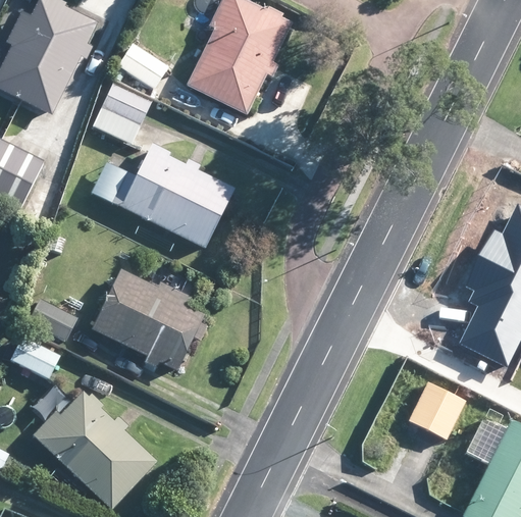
[(0,89),(51,115),(82,54),(87,56),(92,45),(87,42),(97,22),(53,0),(38,0),(31,14),(21,9),(13,26),(0,18),(0,43),(4,45),(7,41),(12,43),(0,65),(0,89)]
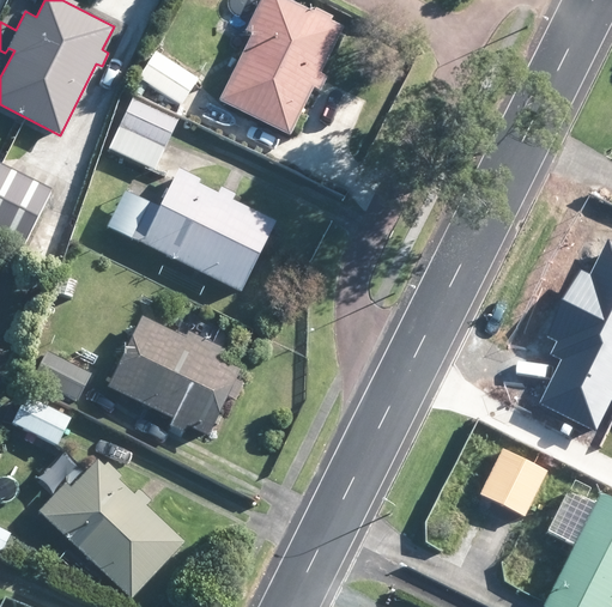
[(313,11),(290,0),(260,0),(246,29),(253,32),(246,49),(220,98),(289,133),(297,115),(301,110),(313,85),(320,89),(327,76),(320,72),(341,25),(332,20),(334,16),(315,6),(313,11)]
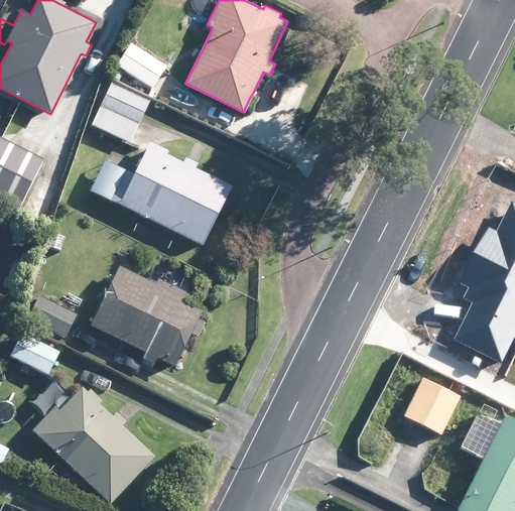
[(182,19),(197,27),(204,14),(189,6),(182,19)]
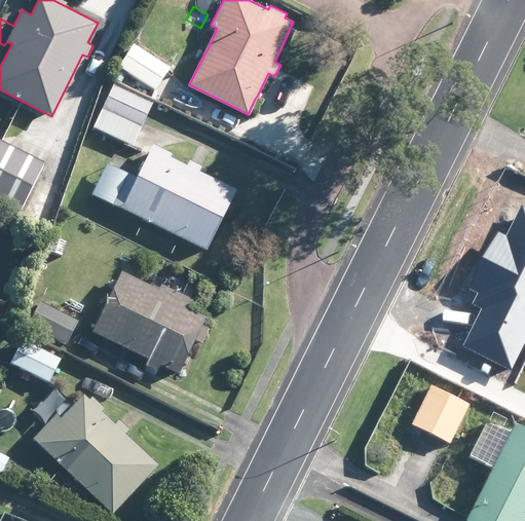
[(167,71),(172,66),(135,42),(119,65),(156,89),(167,71)]
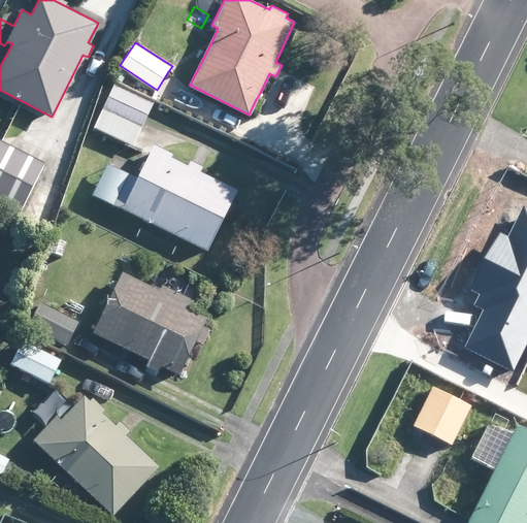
[(150,107),(152,103),(114,86),(95,127),(132,144),(133,142),(144,118),(146,115),(150,107)]
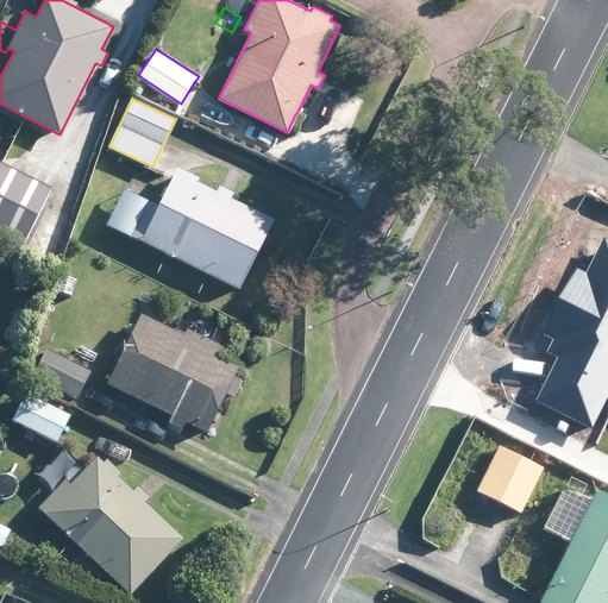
[(233,192),(220,184),(217,192),(196,181),(199,177),(179,167),(160,205),(149,199),(133,228),(130,234),(238,289),(273,220),(230,198),(233,192)]
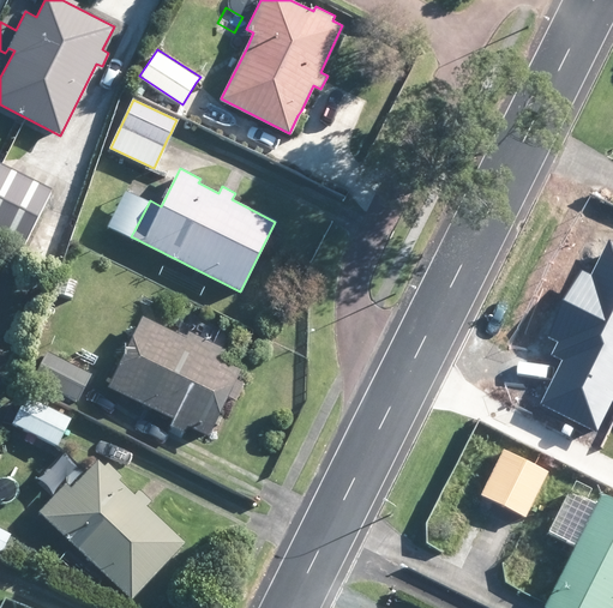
[(65,208),(49,202),(43,199),(43,202),(20,193),(22,191),(0,181),(0,209),(13,214),(6,234),(7,234),(4,245),(18,250),(22,240),(29,242),(26,247),(55,258),(73,210),(65,208)]
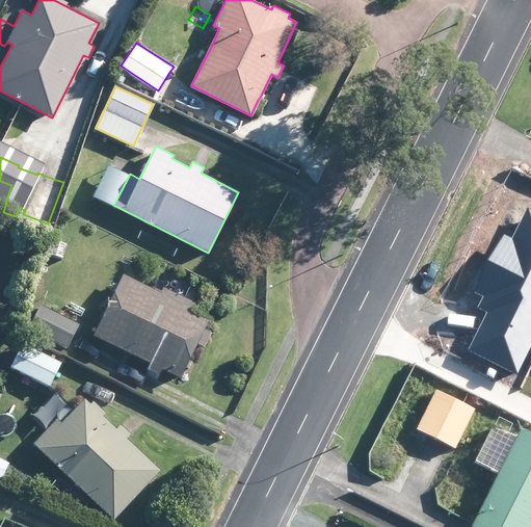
[(190,311),(194,301),(164,286),(161,292),(125,273),(95,334),(150,362),(147,368),(159,374),(160,372),(162,368),(180,376),(196,342),(204,345),(210,333),(203,328),(208,320),(190,311)]
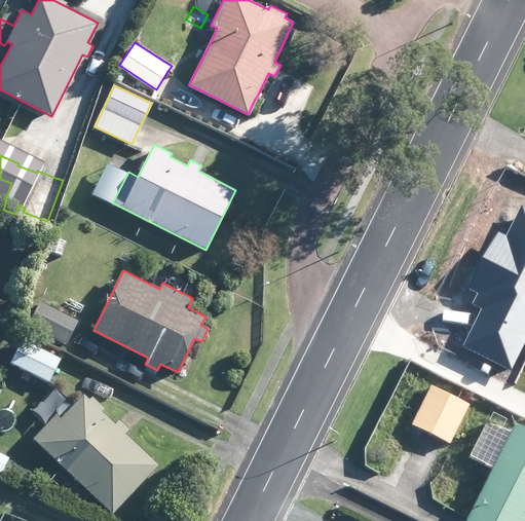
[(67,339),(74,326),(78,319),(41,299),(28,324),(65,342),(67,339)]
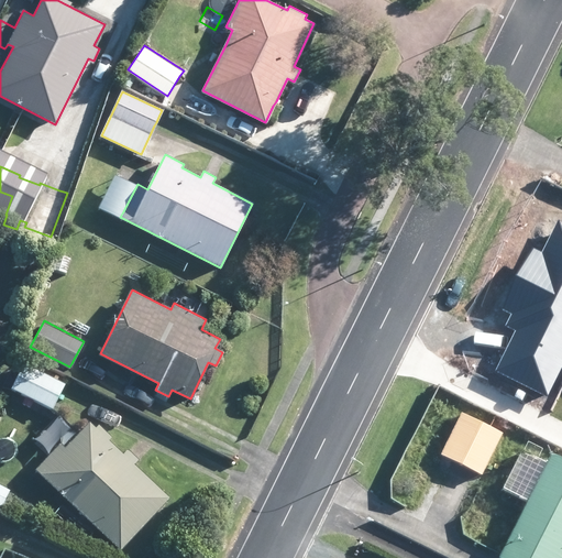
[(55,400),(62,384),(64,381),(23,361),(11,387),(51,406),(55,400)]
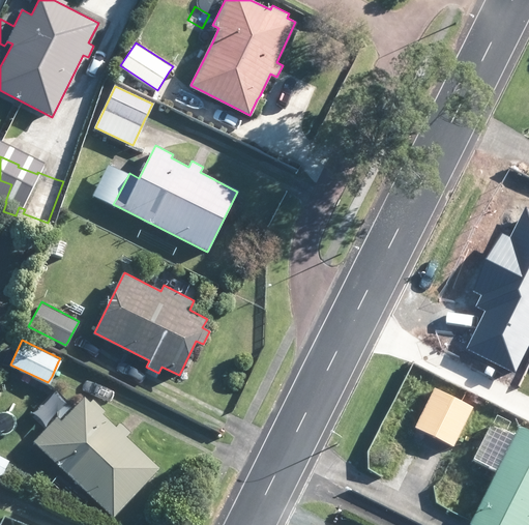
[(454,441),(472,406),(445,392),(434,416),(428,429),(453,440),(454,441)]
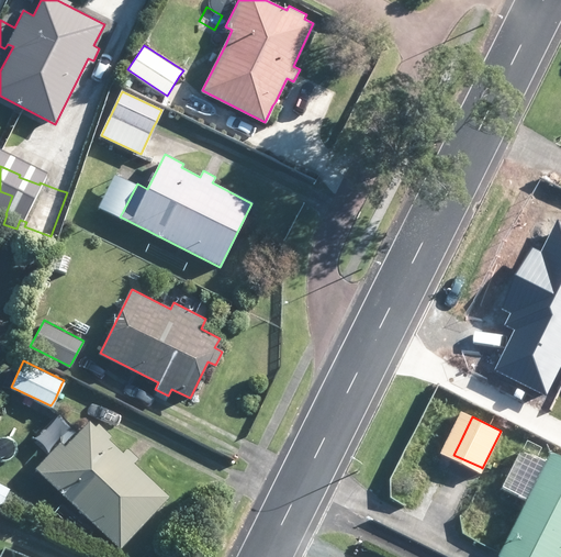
[(109,439),(112,436),(92,418),(80,430),(65,446),(60,441),(35,467),(119,547),(168,497),(132,461),(137,456),(135,454),(128,448),(123,454),(109,439)]
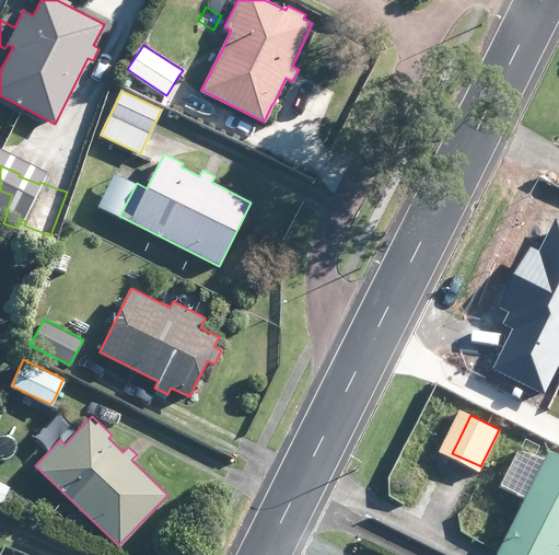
[(497,554),(556,554),(558,551),(558,457),(548,451),(499,546),(496,554),(497,554)]
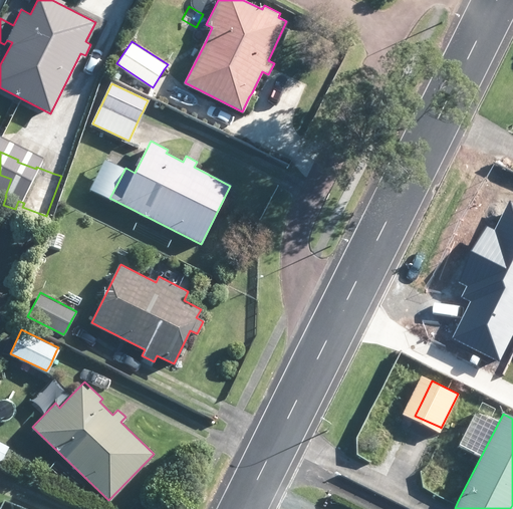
[(10,445),(0,439),(0,459),(2,460),(10,445)]
